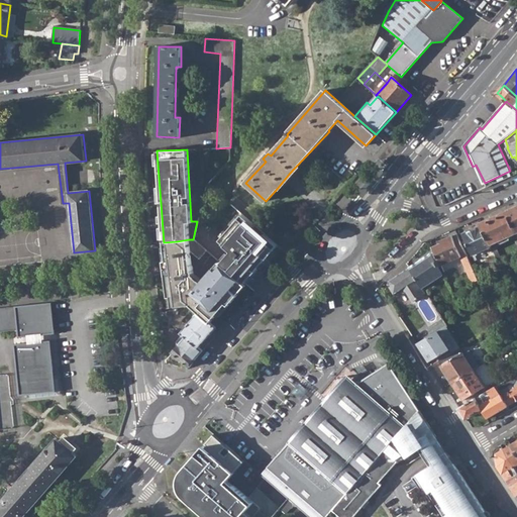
[(516,207),(508,212),(516,232),(516,207)]
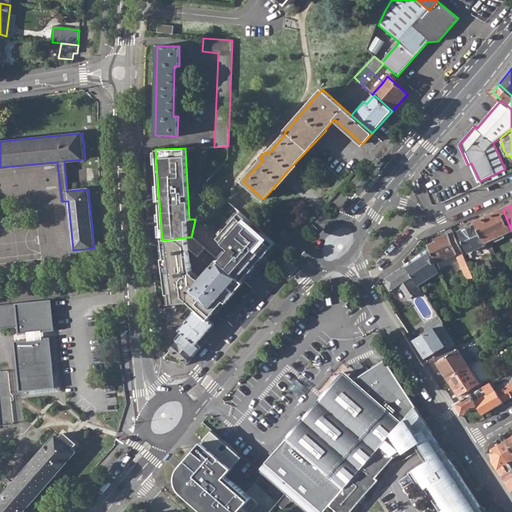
[(490,252),(494,263),(499,261),(490,242),(494,240),(495,243),(505,238),(504,236),(509,234),(511,241),(511,230),(503,210),(476,222),(490,252)]
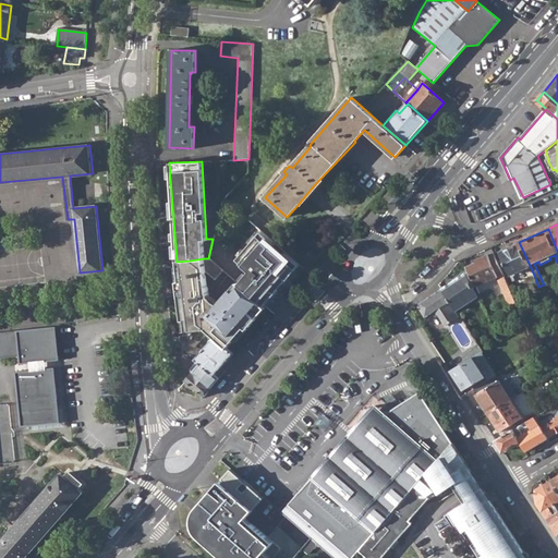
[(251,295),(264,306),(300,266),(286,253),(282,257),(273,249),(276,244),(262,232),(238,261),(251,273),(239,286),(244,290),(251,295)]
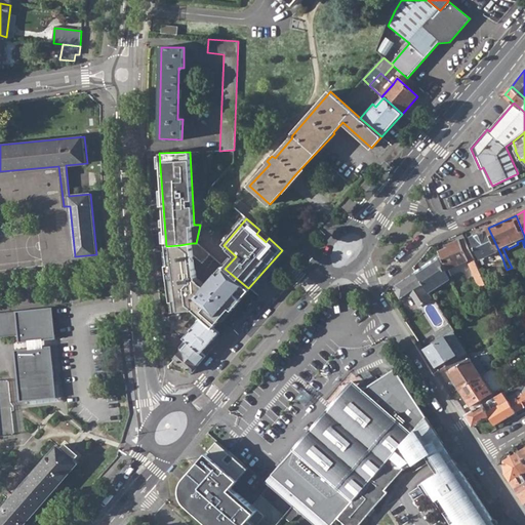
[(497,260),(502,258),(488,228),(470,235),(481,258),(493,253),(497,260)]
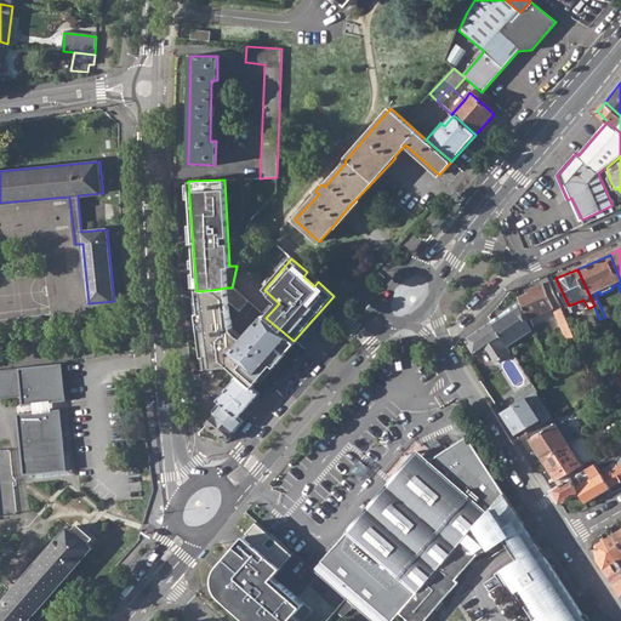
[(520,297),(530,318),(539,314),(553,308),(556,307),(560,305),(551,281),(545,284),(545,283),(533,289),(534,291),(520,297)]
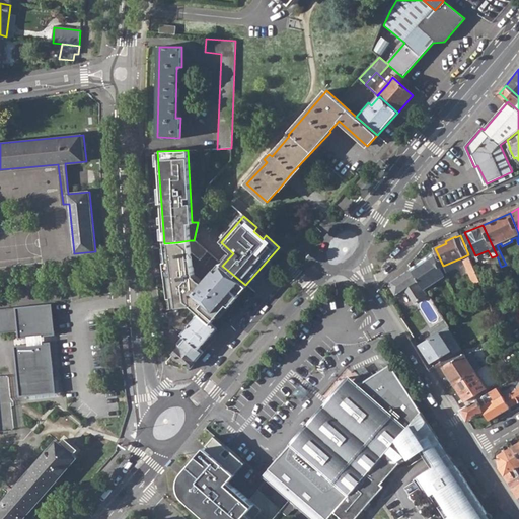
[(177,242),(164,243),(172,309),(189,307),(198,315),(210,325),(245,285),(233,275),(227,270),(222,266),(220,264),(202,285),(194,277),(190,240),(177,242)]
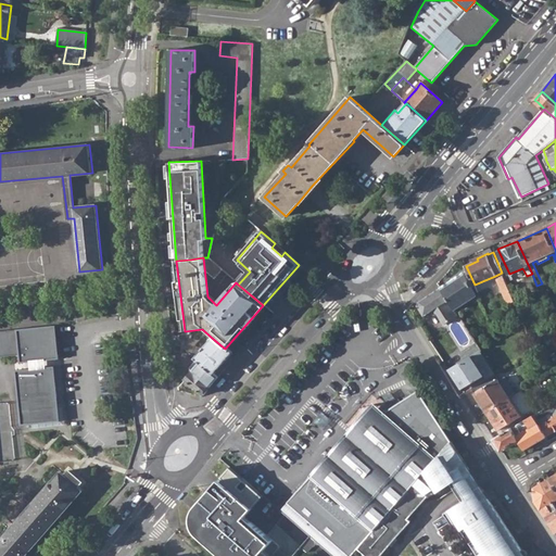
[(441,288),(455,308),(477,295),(464,273),(441,288)]
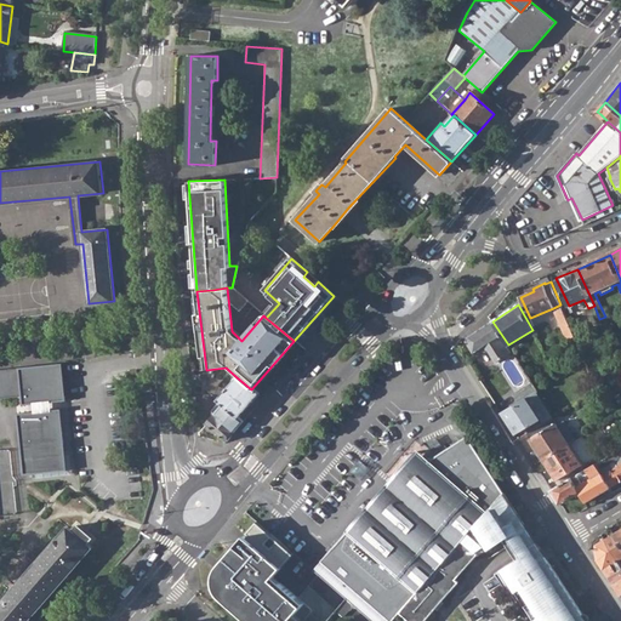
[(556,307),(553,308),(562,325),(569,322),(565,313),(560,305),(556,307)]
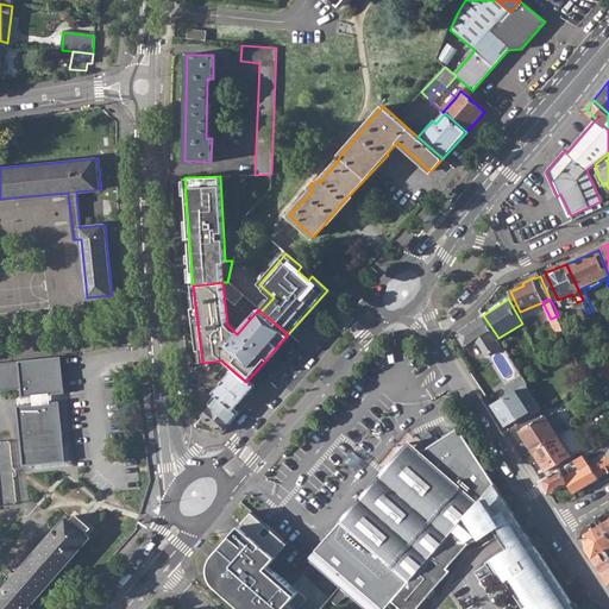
[(560,305),(554,307),(558,315),(564,313),(560,305)]
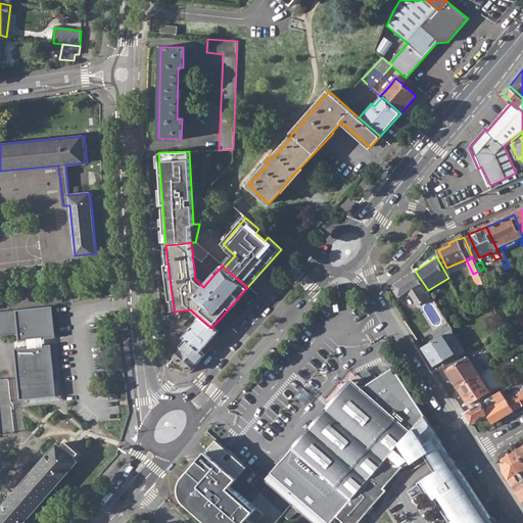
[(411,294),(418,305),(432,296),(428,290),(415,271),(395,284),(393,288),(398,296),(403,294),(411,294)]
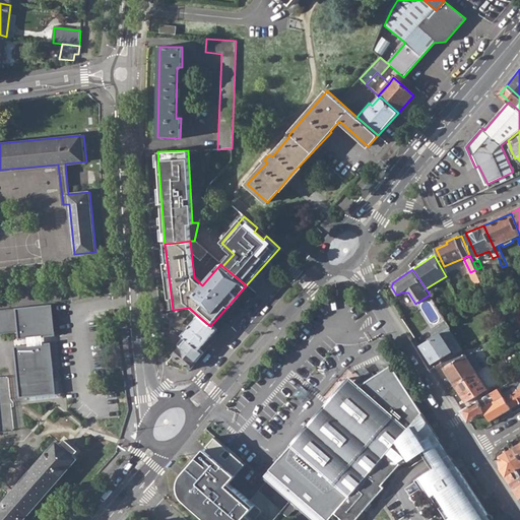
[(53,304),(15,308),(17,330),(18,338),(56,335),(53,304)]
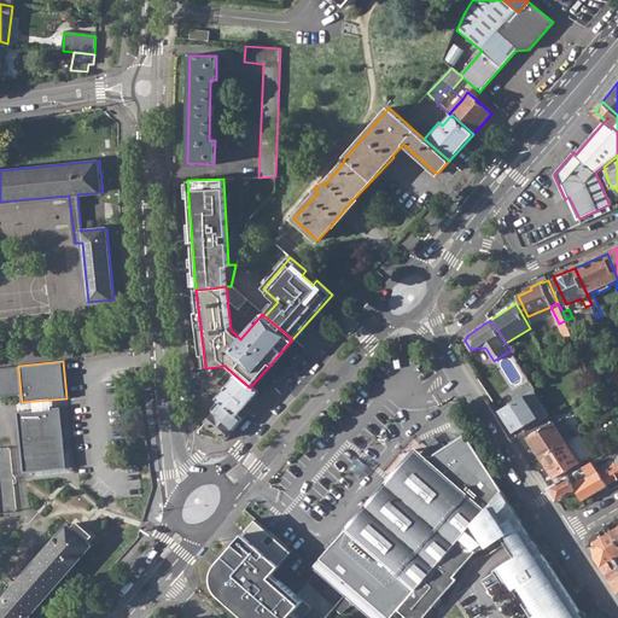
[(18,366),(0,367),(0,394),(21,392),(18,366)]
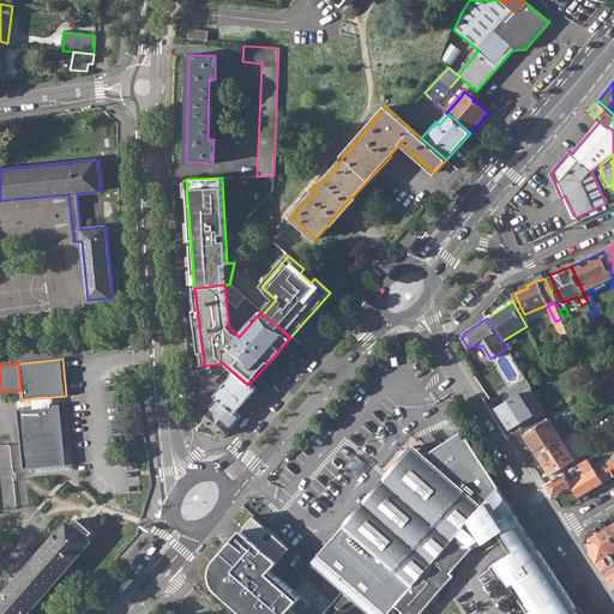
[(216,397),(235,414),(256,390),(248,385),(234,373),(222,387),(216,379),(212,393),(216,397)]
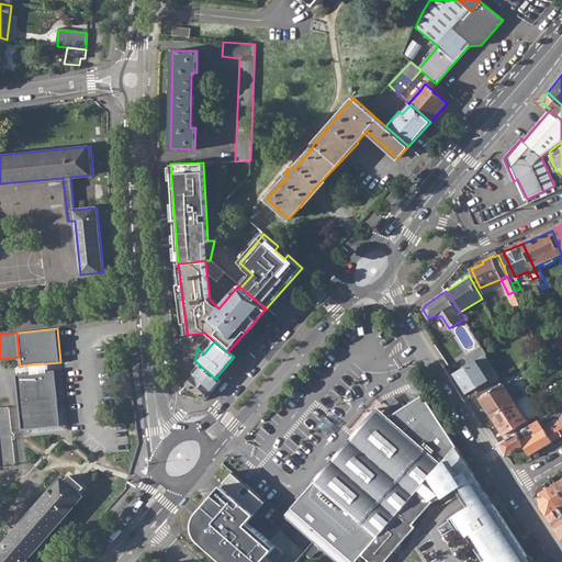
[(467,392),(491,379),(481,363),(479,360),(454,373),(467,392)]
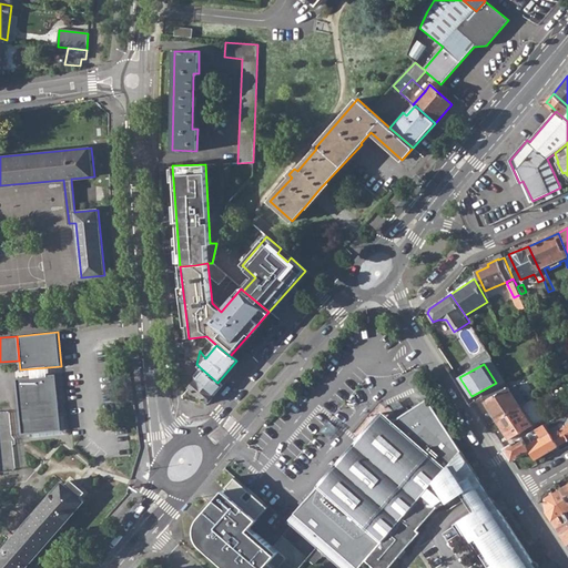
[(501,379),(492,364),(486,367),(496,383),(501,379)]
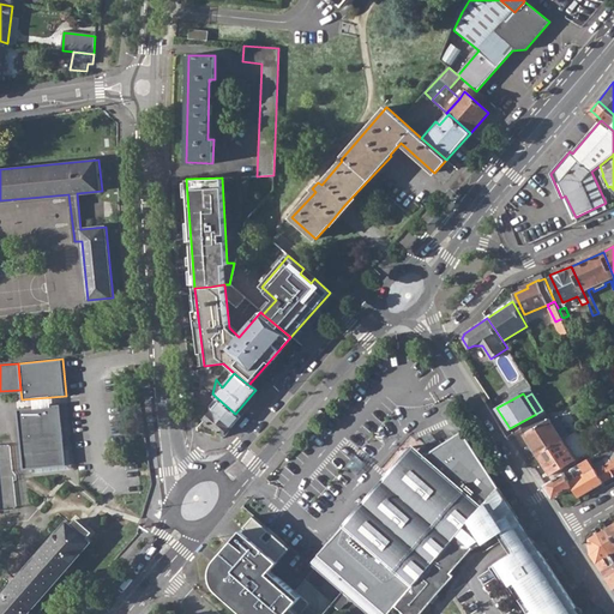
[(235,414),(216,397),(206,408),(210,411),(197,427),(198,431),(221,438),(240,417),(235,414)]
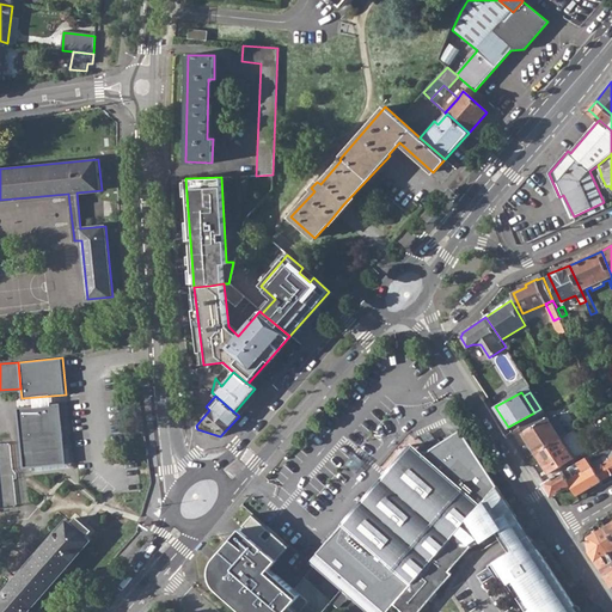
[(66,464),(60,402),(17,407),(23,467),(66,464)]
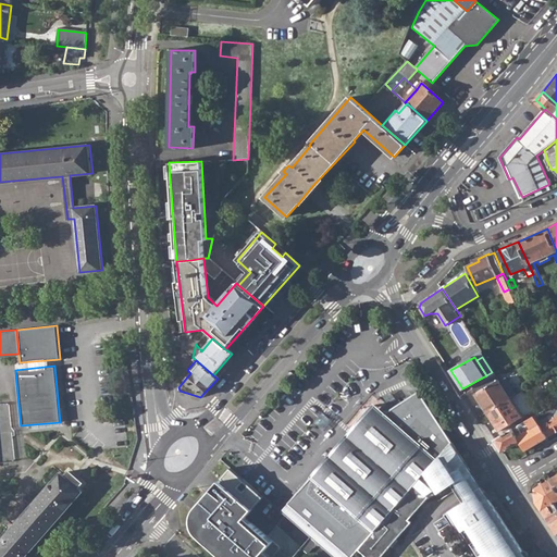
[(466,462),(406,370),(332,455),(282,511),(310,536),(333,556),(351,556),(359,548),(368,556),(381,556),(400,536),(412,522),(409,519),(430,497),(428,495),(440,487),(442,492),(446,489),(454,483),(466,462)]
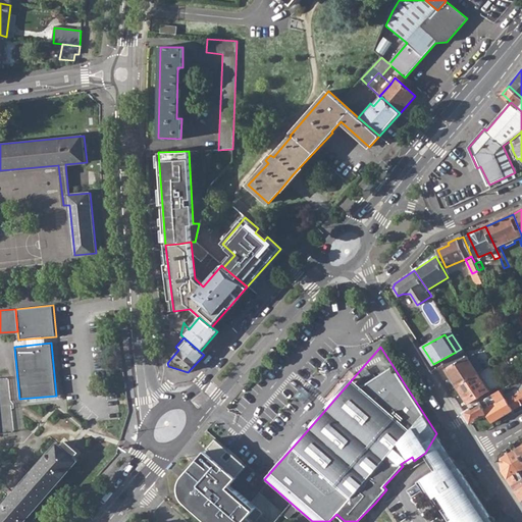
[(264,355),(268,358),(274,351),(273,349),(271,347),(264,355)]
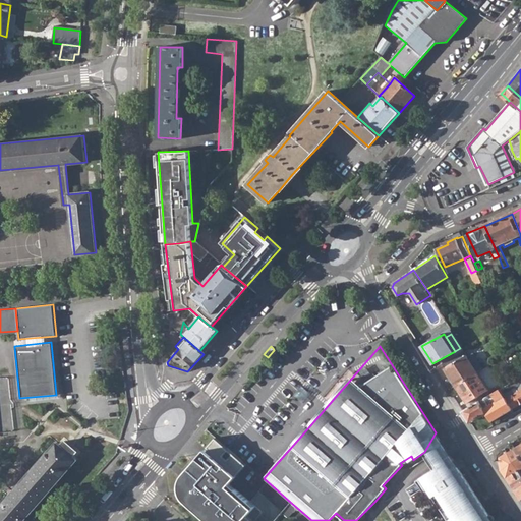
[(212,357),(208,354),(200,361),(203,362),(205,364),(212,357)]
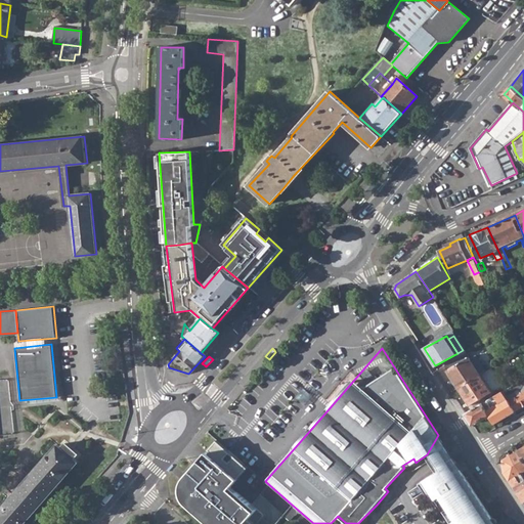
[(447,369),(459,387),(481,375),(470,357),(447,369)]
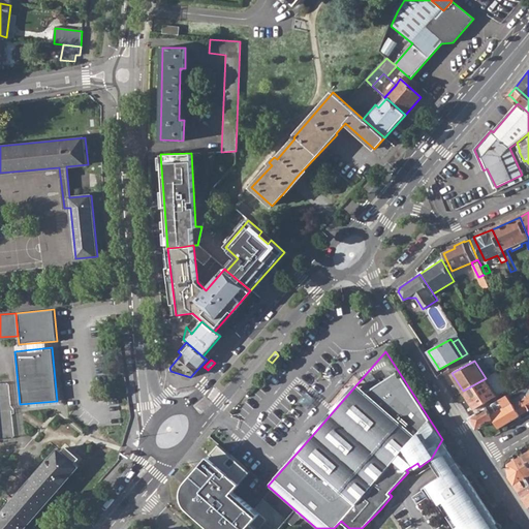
[(463,391),(475,409),(496,396),(486,378),(463,391)]
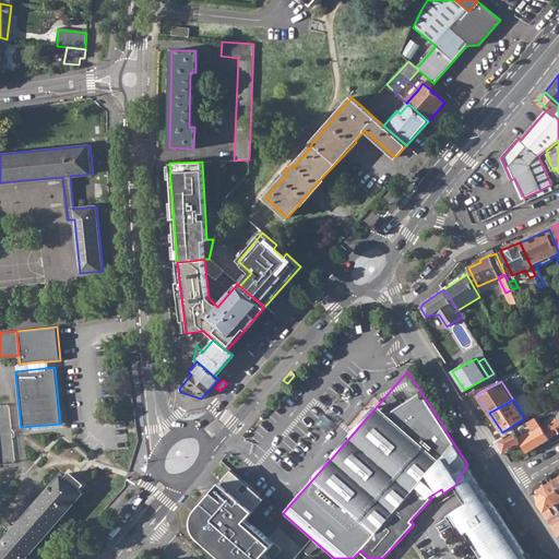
[(551,418),(543,423),(545,427),(543,428),(549,439),(558,433),(558,413),(555,416),(557,419),(552,421),(551,418)]
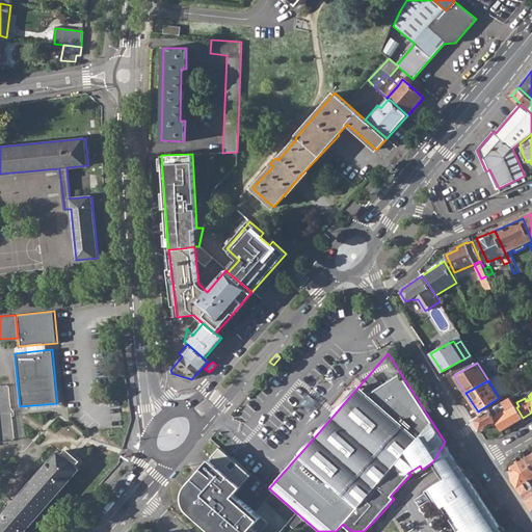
[(497,423),(502,430),(523,418),(516,407),(514,403),(511,398),(494,407),(499,417),(495,419),(497,423)]
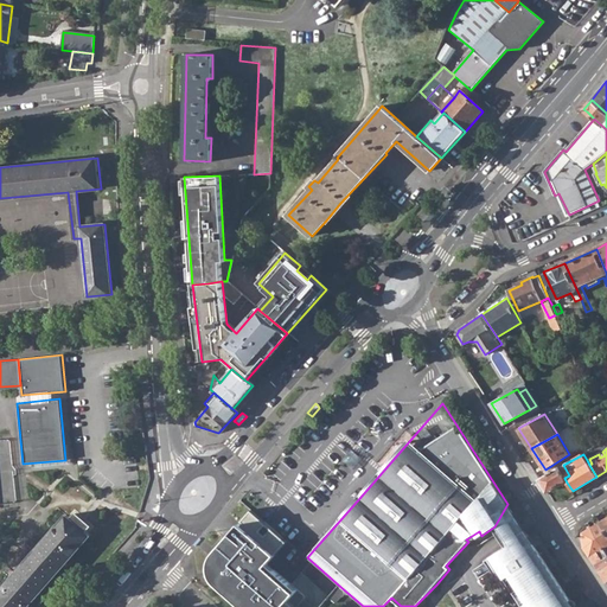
[(550,492),(567,483),(564,478),(558,468),(541,478),(550,492)]
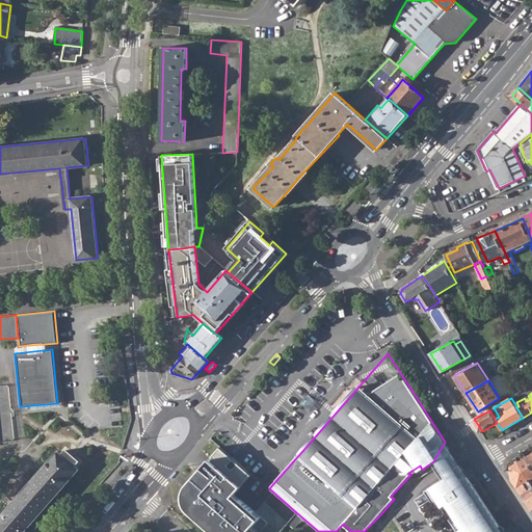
[(445,442),(433,461),(439,470),(445,480),(431,488),(444,508),(448,505),(455,516),(463,529),(459,531),(504,531),(482,499),(462,469),(455,457),(445,442)]
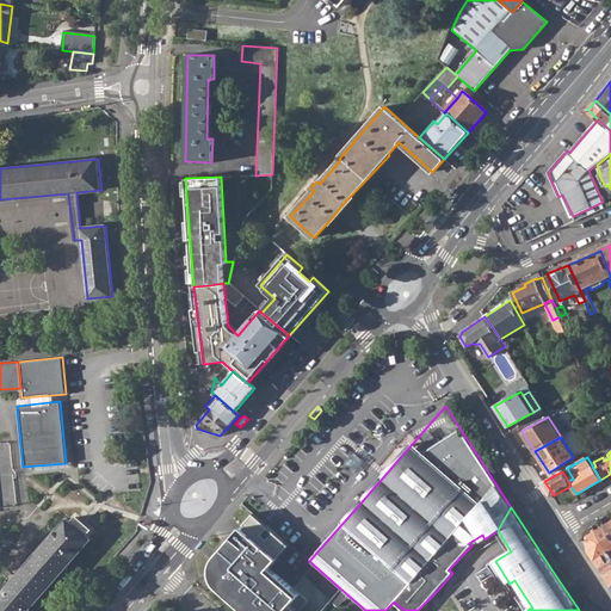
[(213,579),(215,585),(218,588),(244,610),(298,610),(291,604),(300,593),(277,573),(275,575),(267,569),(289,544),(253,513),(216,556),(211,562),(210,571),(213,579)]
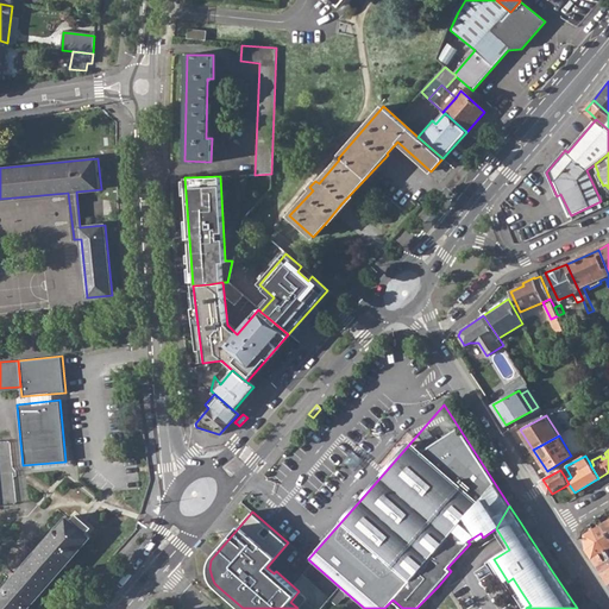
[(67,519),(0,592),(0,608),(26,608),(89,539),(67,519)]
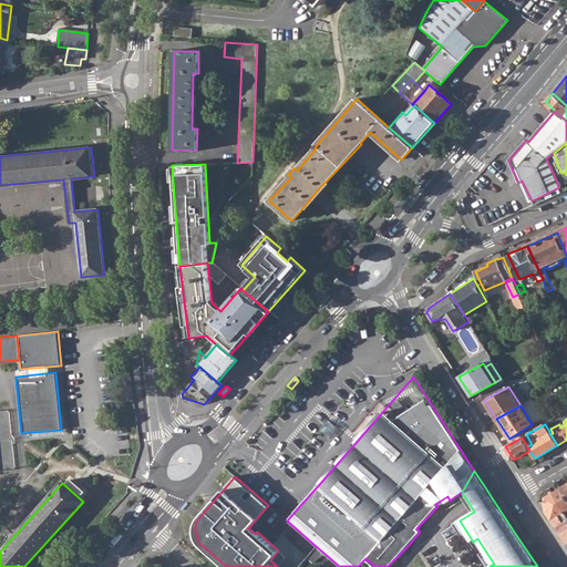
[(553,494),(565,513),(566,515),(566,497),(562,488),(553,494)]
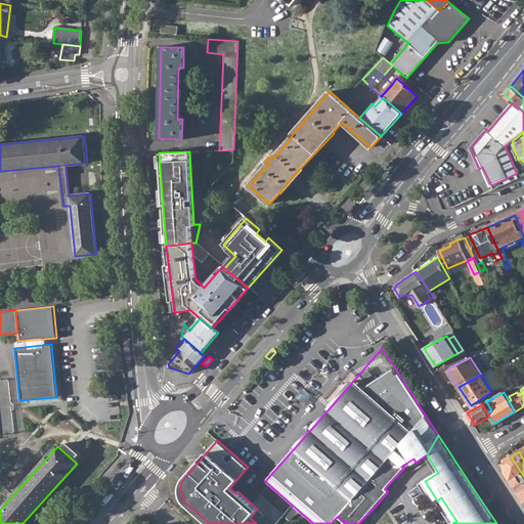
[(505,472),(518,492),(523,489),(523,476),(522,474),(511,456),(504,461),(505,472)]
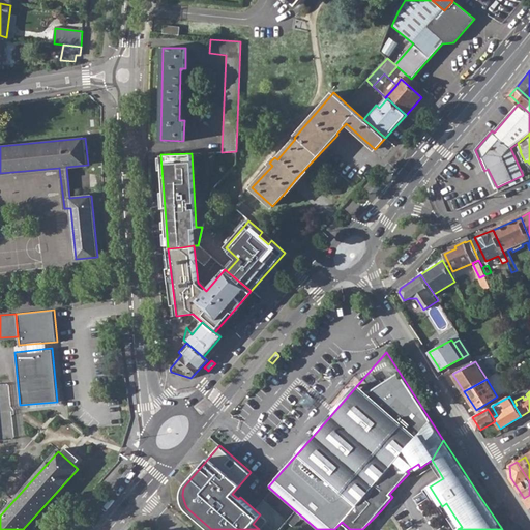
[(442,506),(449,518),(453,514),(446,503),(442,506)]
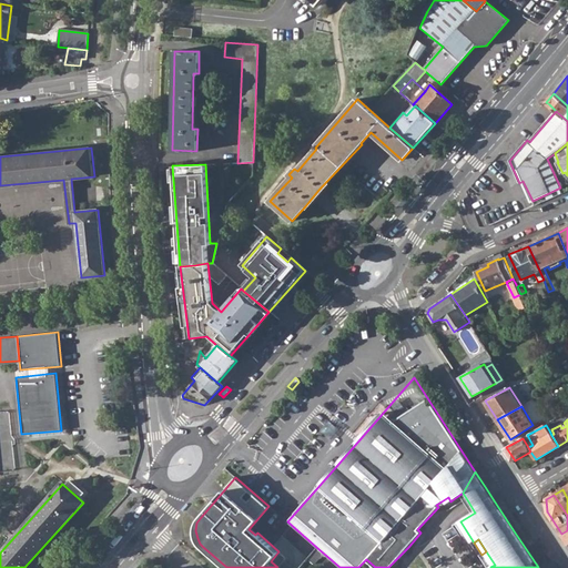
[(495,565),(486,551),(482,555),(490,567),(495,565)]
